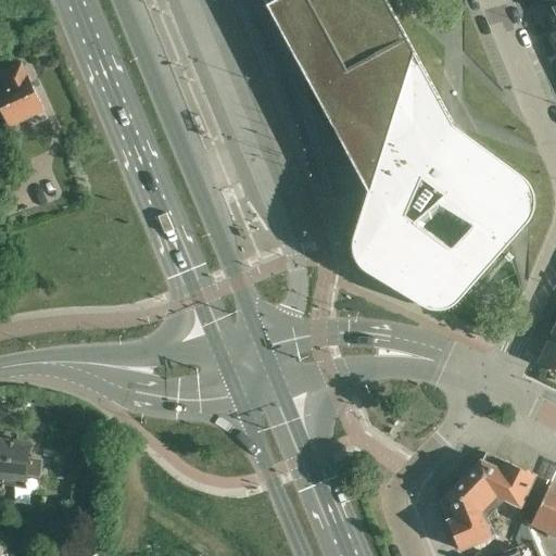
[(264,0),(280,27),(370,191),(363,211),(354,240),(354,244),(354,250),(354,254),(357,261),(361,266),(367,273),(413,300),(425,307),(432,310),(441,311),(450,308),(456,304),(460,301),(512,243),(527,226),(528,224),(532,217),(535,210),(535,200),(535,198),(534,190),(529,182),(522,176),(487,150),(456,126),(442,101),(387,0),(264,0)]
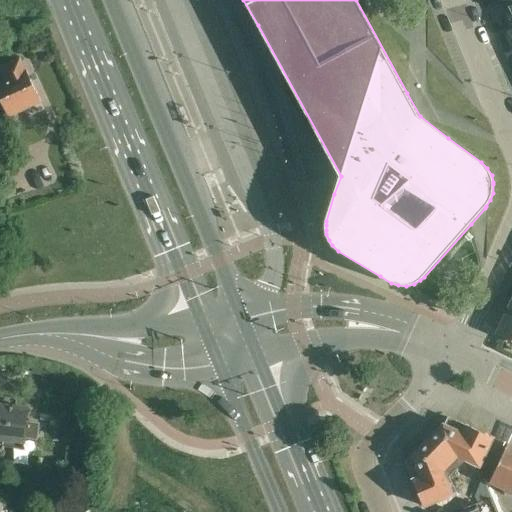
[(511,19),(511,0),(501,0),(511,20),(511,19)]
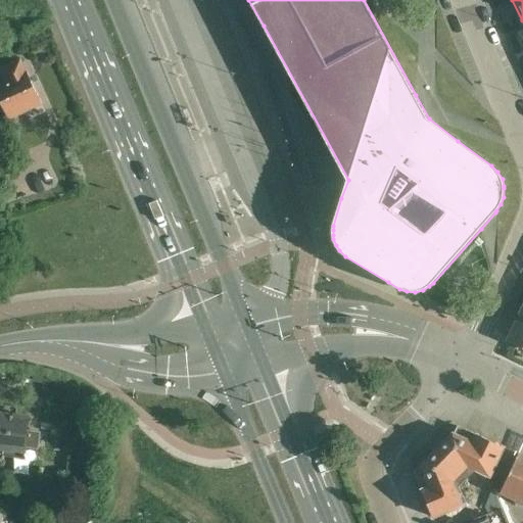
[(0,86),(0,115),(2,121),(8,117),(24,111),(22,109),(40,101),(28,75),(27,76),(19,61),(2,70),(8,83),(0,86)]
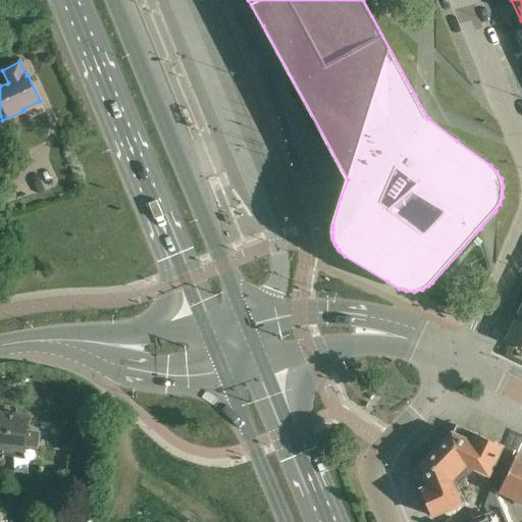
[(521,317),(518,315),(507,340),(521,347),(521,317)]
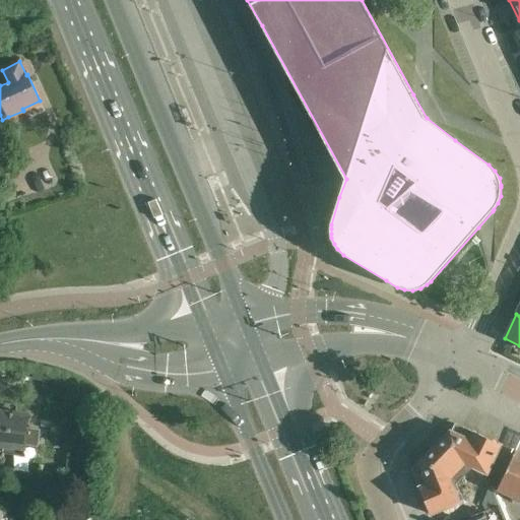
[(40,423),(28,420),(28,416),(0,412),(0,445),(37,449),(40,423)]
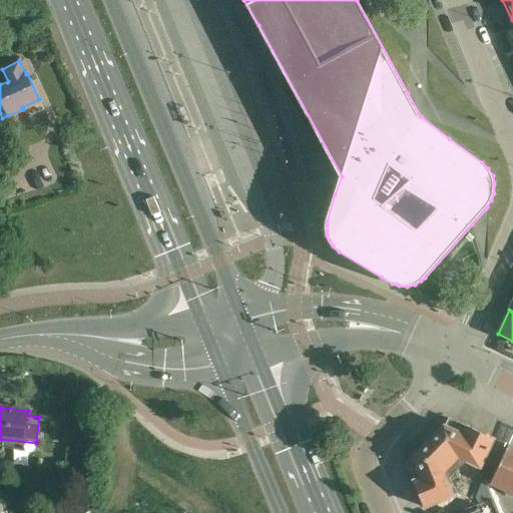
[(494,439),(468,427),(464,435),(445,426),(415,458),(423,478),(414,481),(424,507),(453,496),(444,473),(459,457),(480,467),(494,439)]
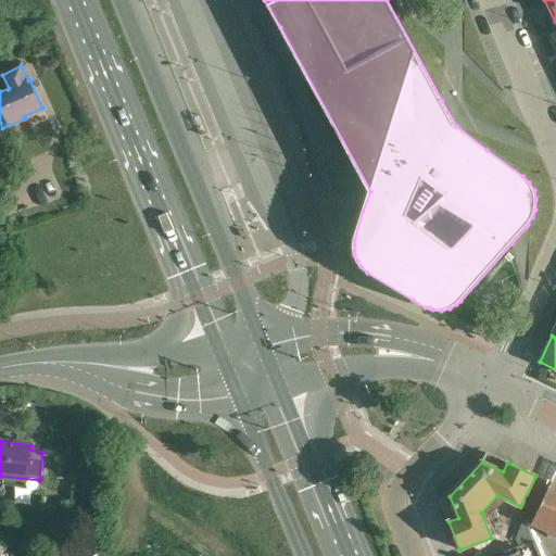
[(555,535),(555,533),(555,485),(551,483),(532,523),(555,535)]
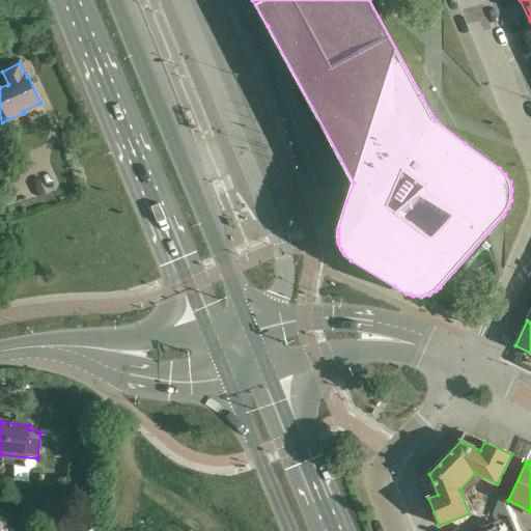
[(499,498),(492,515),(495,522),(510,516),(502,496),(499,498)]
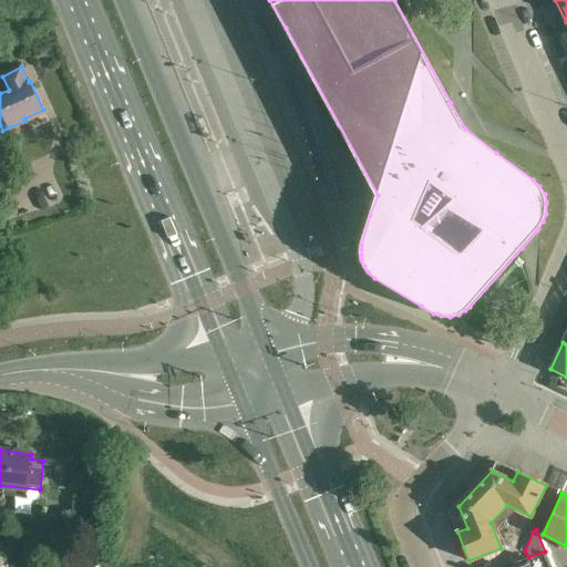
All buildings are outlined.
